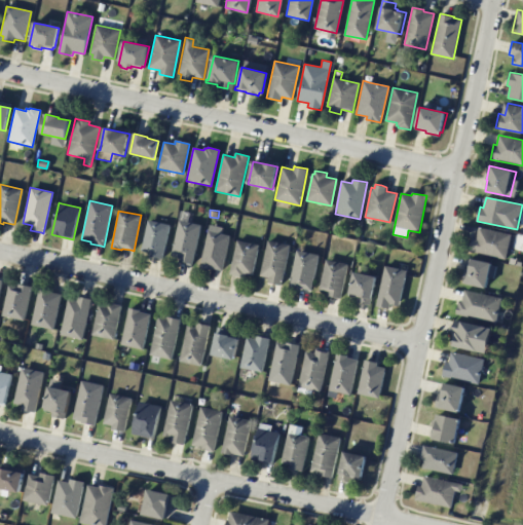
[(156,222),(170,225),(162,260),(149,257),(150,253),(142,251),(148,220),(156,222)]
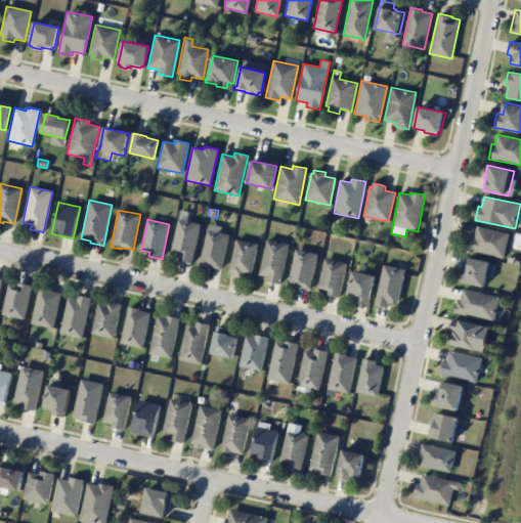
[(179,219),(200,224),(191,265),(178,262),(179,257),(170,255),(178,219),(179,219)]
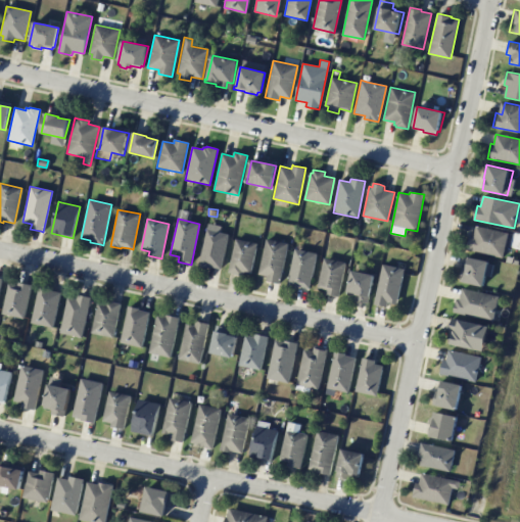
[(470,240),(470,236),(473,237),(476,226),(508,233),(503,257),(467,250),(470,240)]
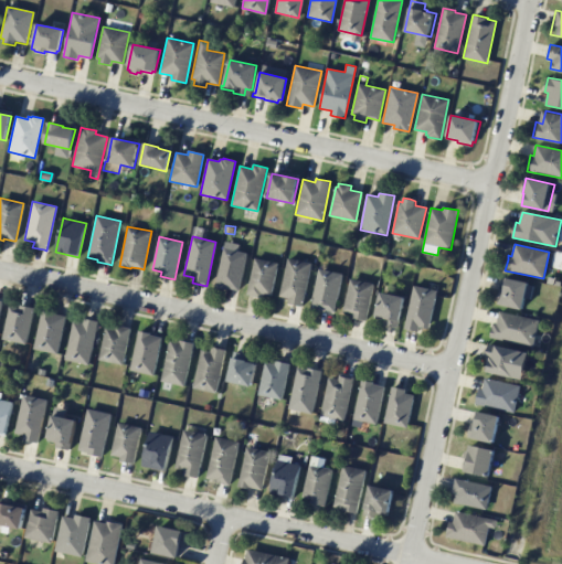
[(229,248),(246,253),(239,291),(226,288),(226,290),(214,288),(223,248),(229,248)]
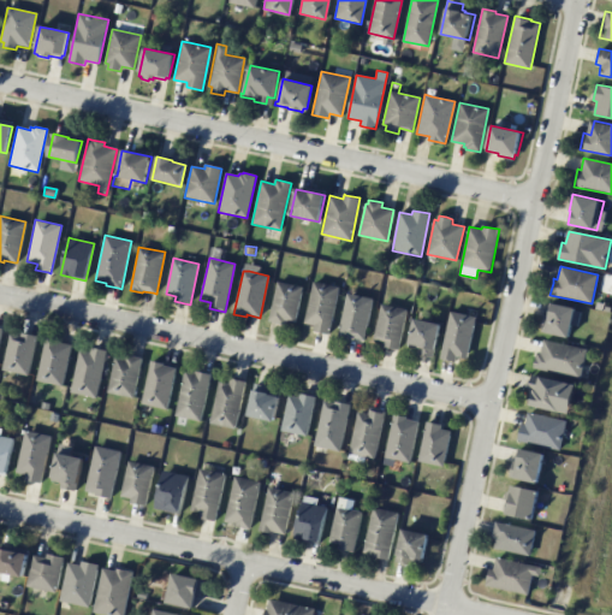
[(286,321),(284,321),(284,325),(268,321),(277,282),(302,287),(295,323),(286,321)]
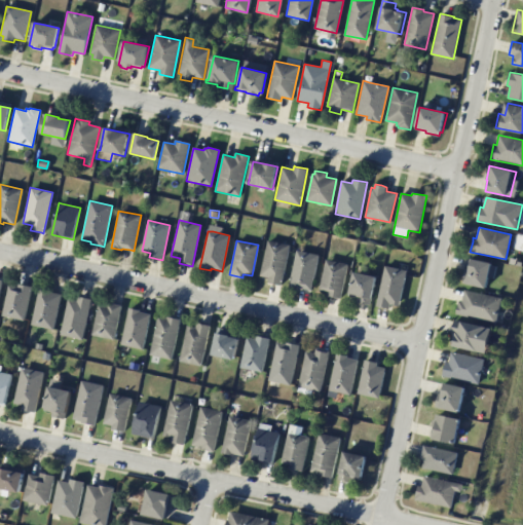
[(274,241),(289,245),(281,286),(267,283),(268,277),(260,276),(267,240),(274,241)]
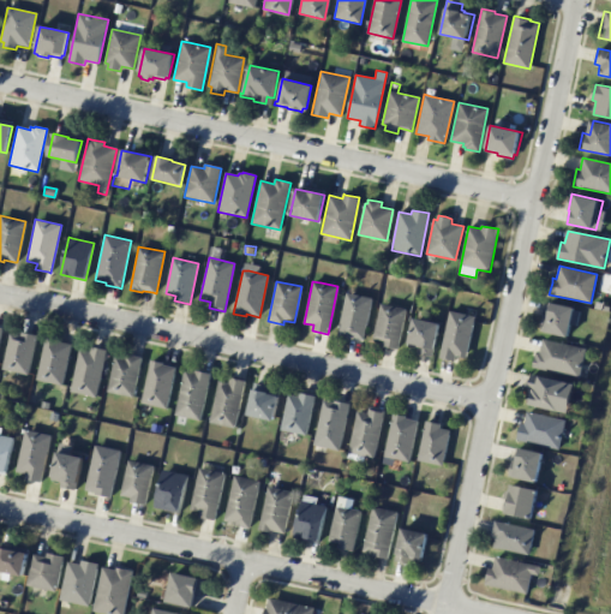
[(360,339),(349,338),(349,339),(337,337),(346,293),(371,298),(363,340),(360,339)]
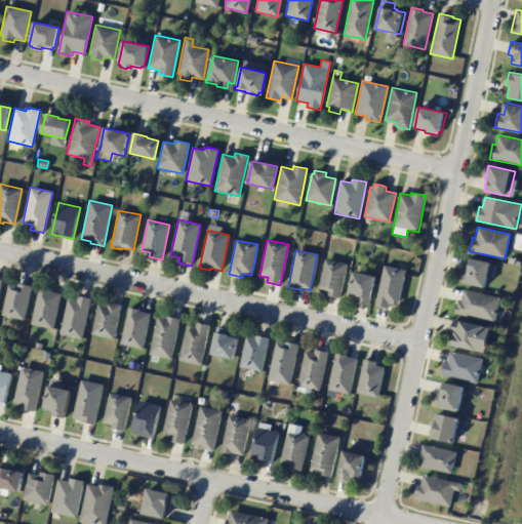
[(488,289),(462,283),(465,269),(467,269),(469,258),(494,264),(488,289)]
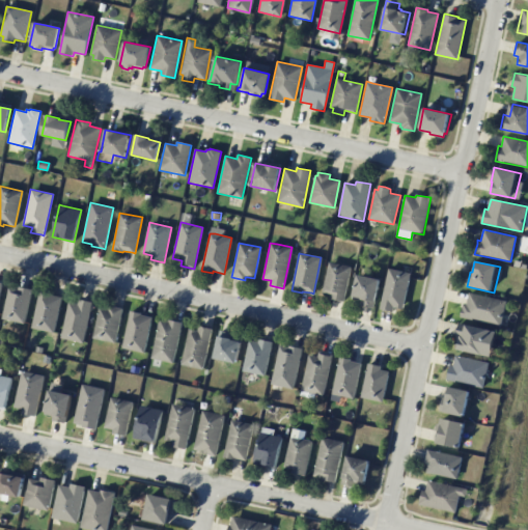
[(340,301),(331,299),(332,296),(323,294),(329,262),(351,267),(343,302),(340,301)]
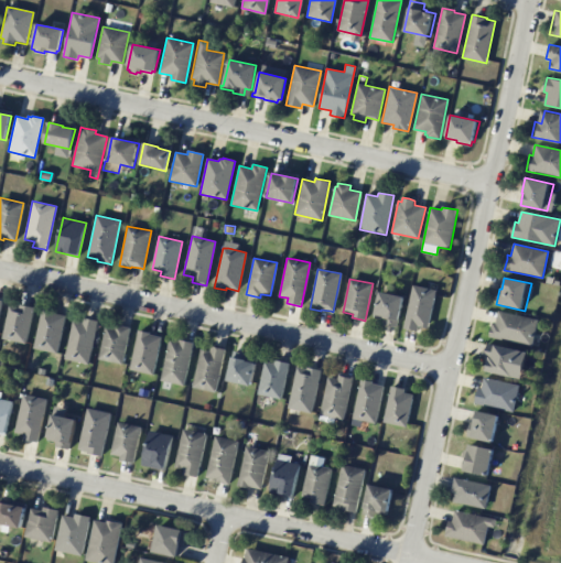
[(419,327),(418,327),(418,332),(403,328),(413,285),(437,290),(428,329),(419,327)]
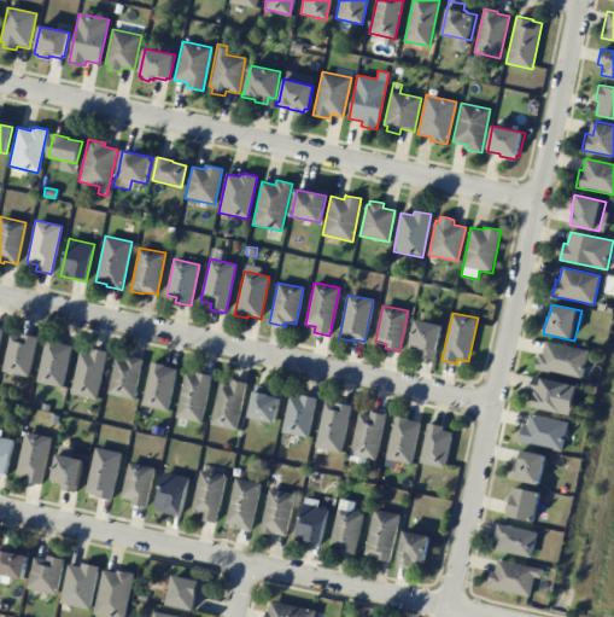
[(426,322),(444,326),(439,354),(437,353),(436,359),(420,355),(420,350),(410,348),(416,320),(426,322)]
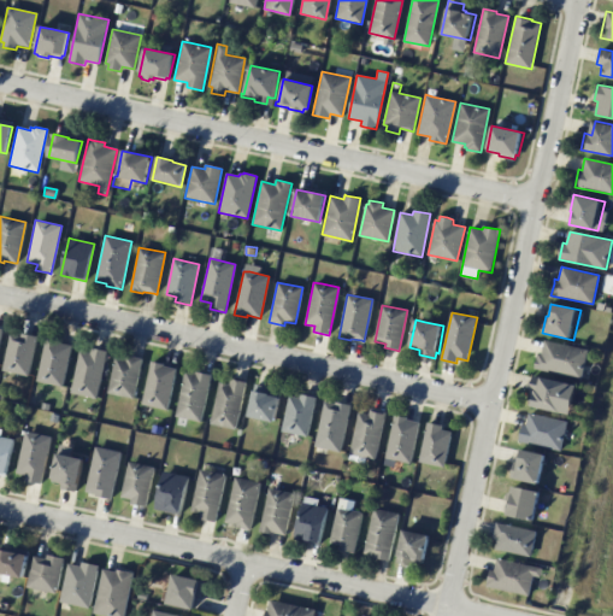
[(23,334),(36,336),(28,376),(3,371),(11,335),(22,338),(22,333),(23,334)]
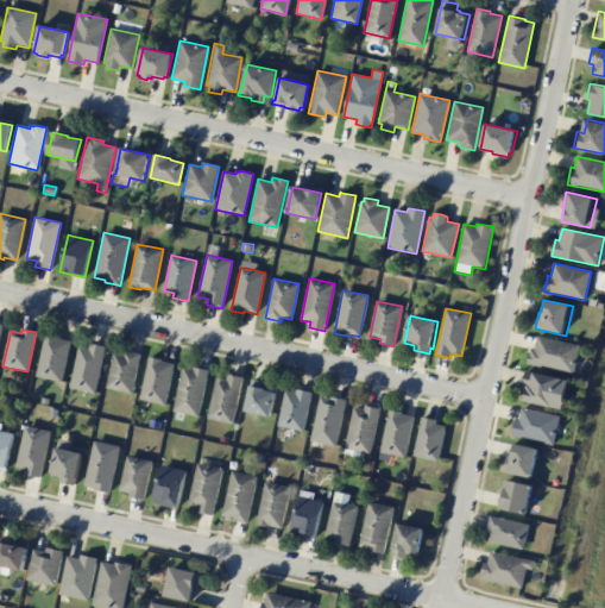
[(54,336),(58,337),(58,338),(70,340),(62,382),(37,376),(45,333),(54,336)]
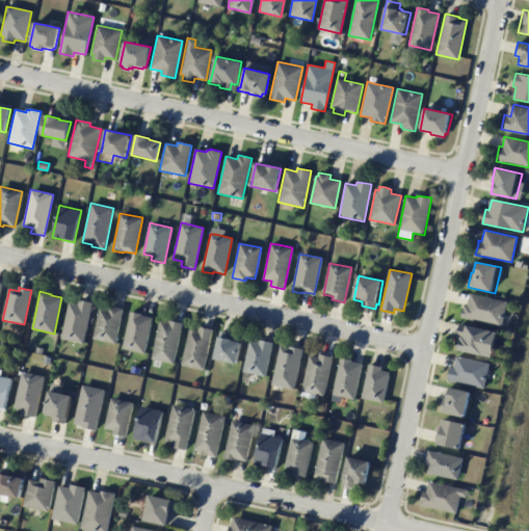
[(504,315),(501,326),(460,318),(464,304),(467,304),(470,293),(506,301),(504,315)]
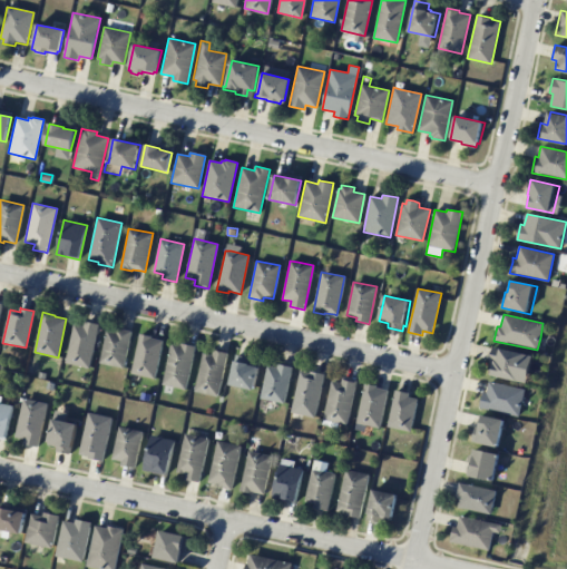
[(86,322),(99,325),(90,369),(66,363),(74,324),(84,326),(85,322),(86,322)]
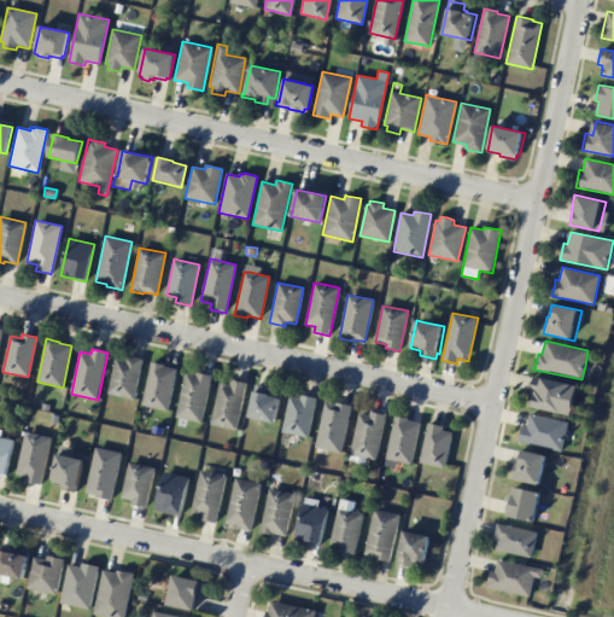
[(128,356),(141,360),(134,400),(107,394),(115,359),(126,360),(126,356),(128,356)]
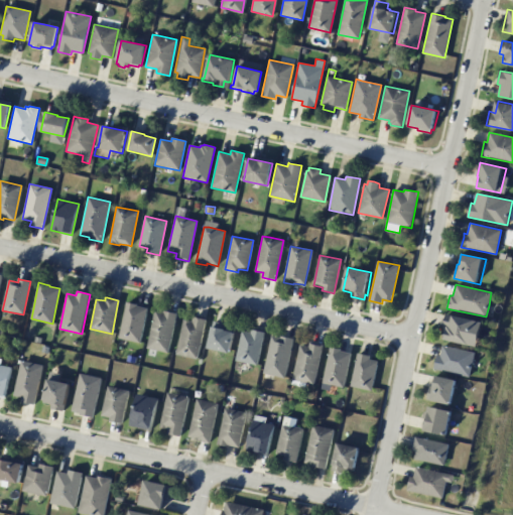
[(133,303),(137,304),(137,305),(147,308),(140,343),(118,338),(126,302),(133,303)]
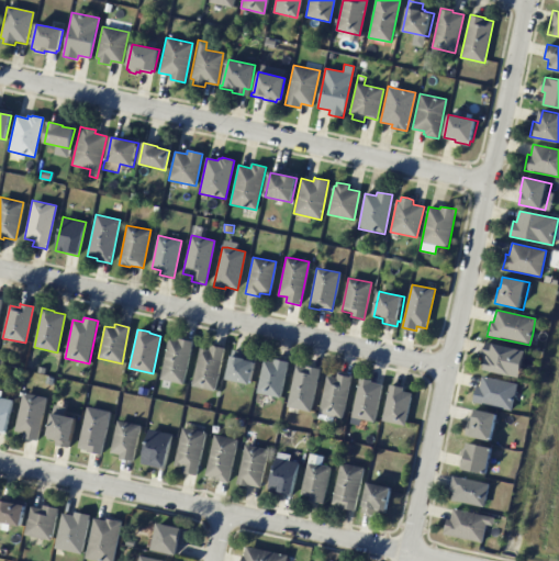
[(169,338),(178,339),(178,338),(192,341),(183,383),(159,379),(168,337),(169,338)]
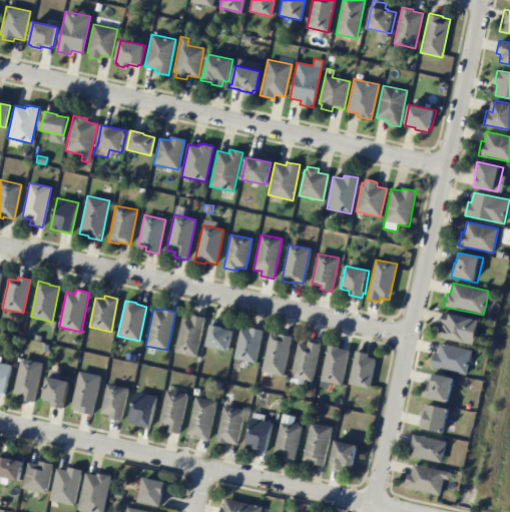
[(477,346),(440,338),(442,326),(441,325),(443,313),(483,322),(477,346)]
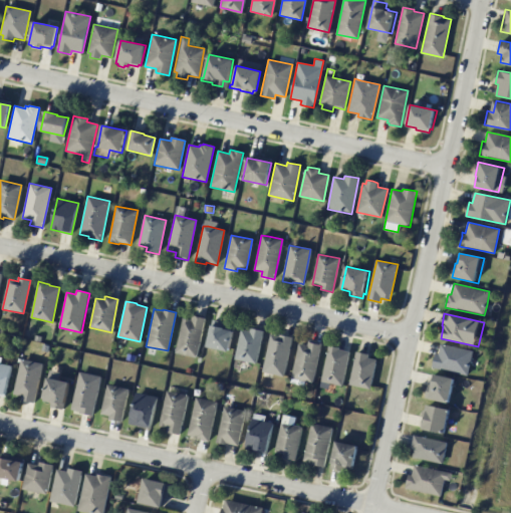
[(194,315),(205,318),(197,357),(175,352),(183,318),(192,320),(192,315),(194,315)]
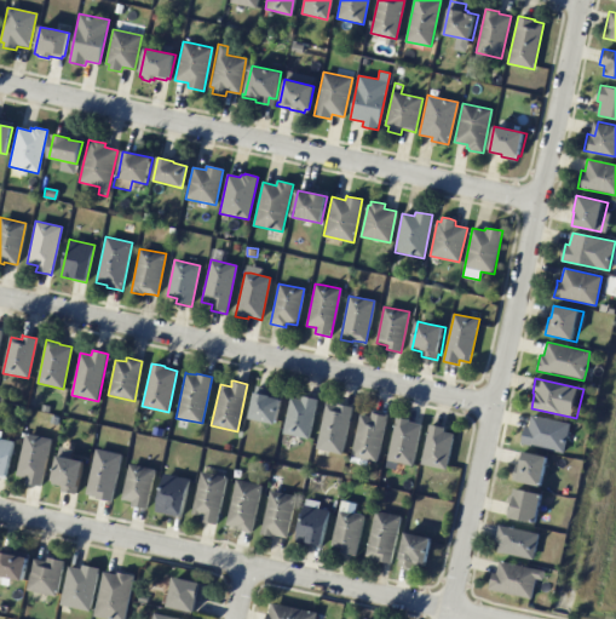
[(258,385),(272,389),(271,396),(274,396),(274,399),(283,401),(278,425),(249,419),(257,385),(258,385)]
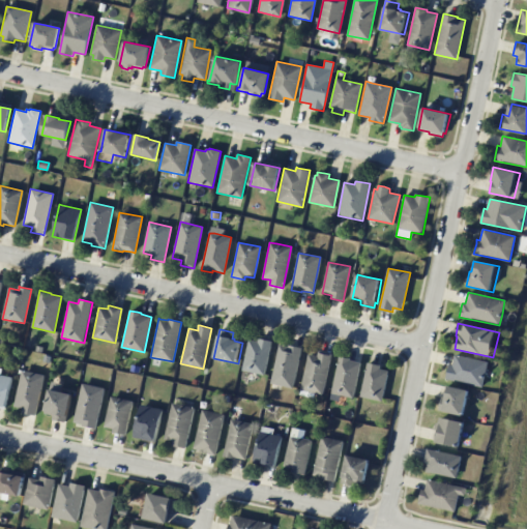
[(259,340),(270,342),(263,376),(241,371),(249,341),(257,342),(258,339),(259,340)]
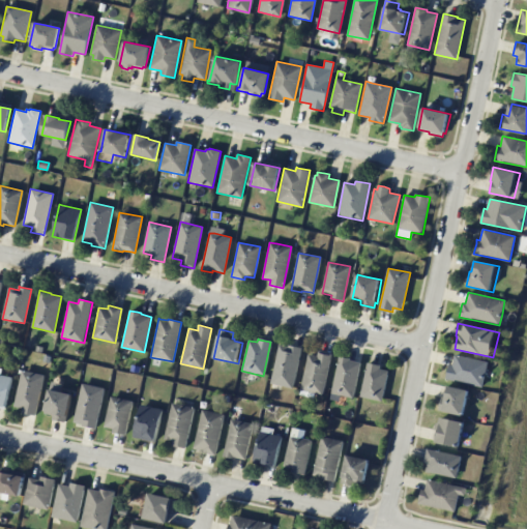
[(279,346),(289,348),(289,347),(300,349),(292,389),(269,384),(279,346)]
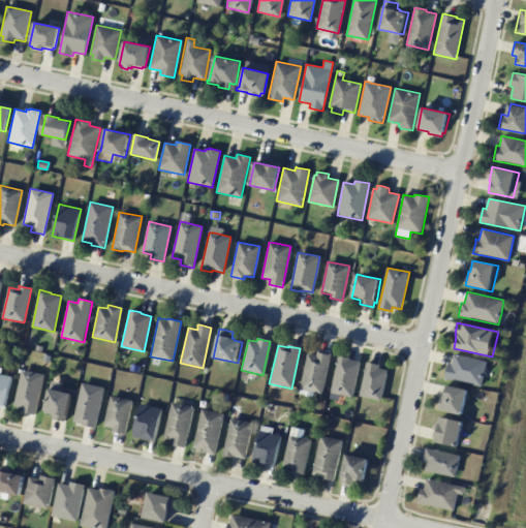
[(318,351),(331,354),(321,394),(314,393),(313,398),(299,395),(308,353),(316,355),(317,351),(318,351)]
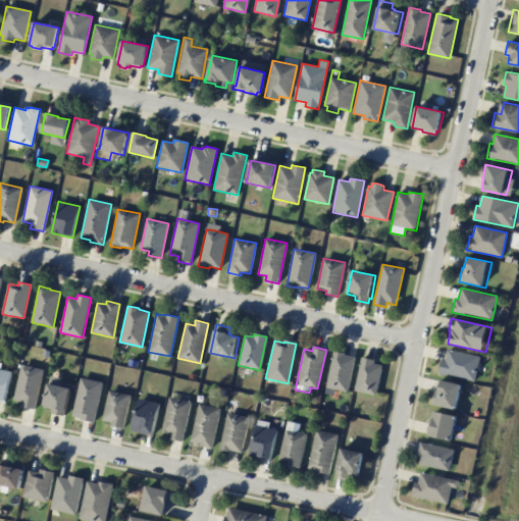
[(479,357),(474,381),(438,374),(442,359),(445,360),(447,350),(479,357)]
